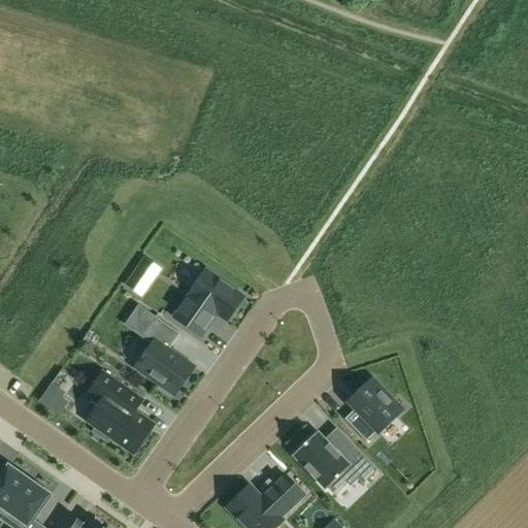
[(161,268),(147,260),(129,287),(142,296),(161,268)]
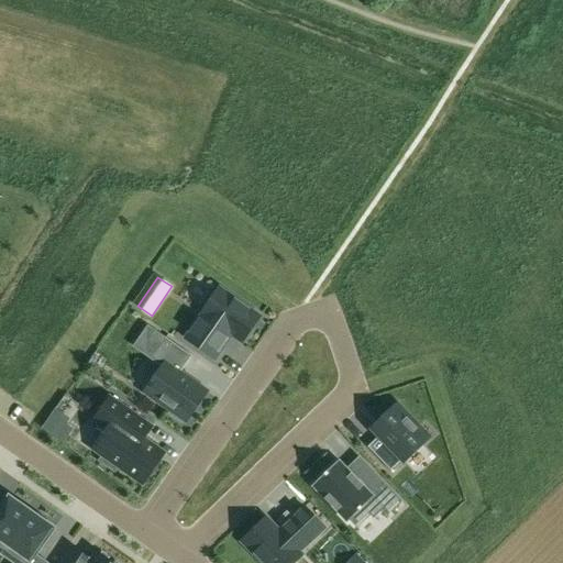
[(195,327),(186,340),(213,360),(228,341),(225,340),(229,334),(242,343),(261,317),(219,288),(200,315),(211,322),(203,332),(195,327)]
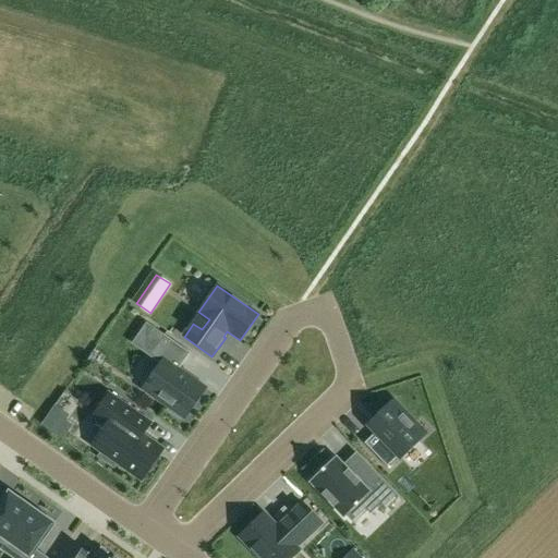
[(160,364),(143,389),(169,408),(168,411),(179,419),(181,416),(184,419),(206,389),(179,370),(190,353),(165,336),(152,353),(162,361),(160,364)]
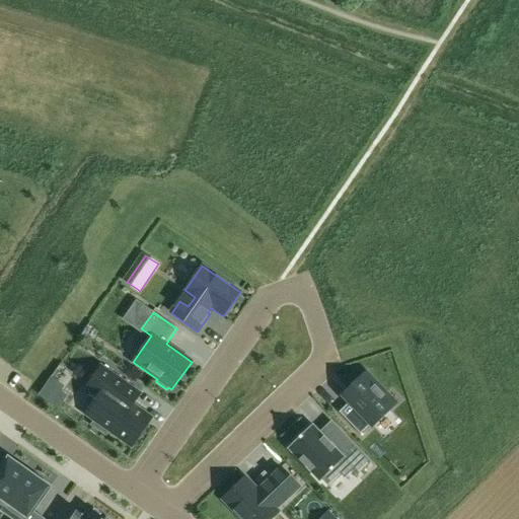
[(98,397),(85,415),(93,421),(90,425),(105,435),(108,431),(131,447),(151,418),(132,404),(140,393),(101,366),(85,388),(98,397)]
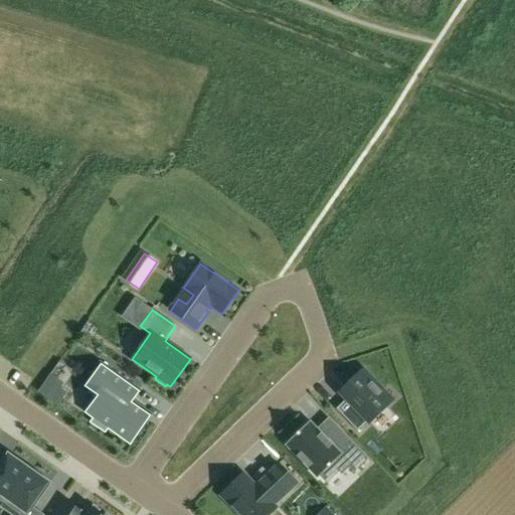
[(346,399),(336,409),(357,432),(367,421),(369,423),(387,406),(384,403),(390,397),(363,369),(354,378),(354,379),(347,386),(350,390),(344,396),(346,399)]
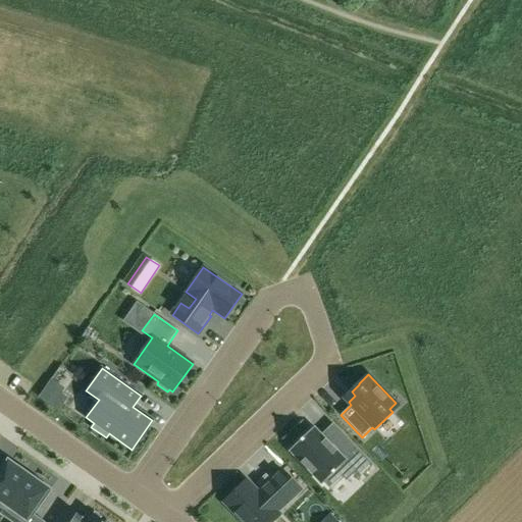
[(333,450),(313,428),(290,451),(324,486),(326,484),(331,490),(340,482),(340,472),(348,465),(360,476),(374,462),(350,435),(333,450)]
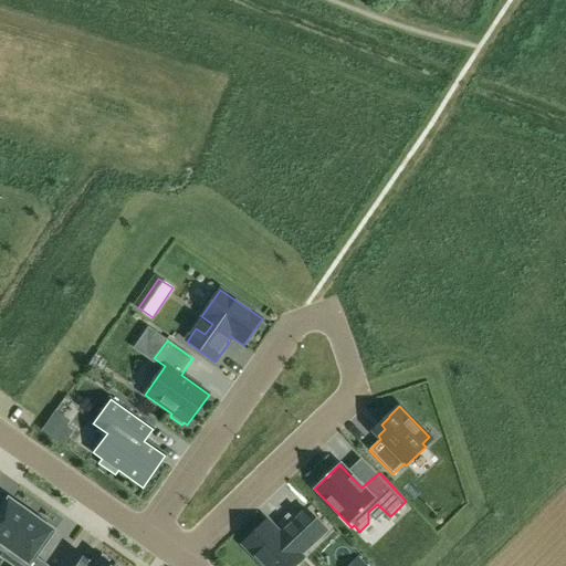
[(0,557),(1,558),(31,515),(8,499),(0,509),(0,557)]
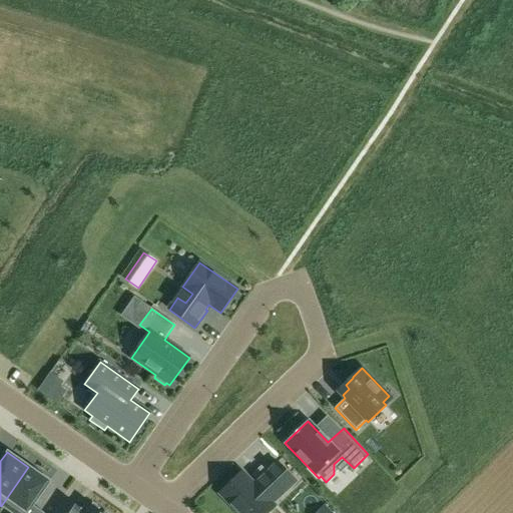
[(241,473),(221,493),(239,512),(268,512),(275,507),(272,504),(296,481),(277,462),(252,485),(241,473)]
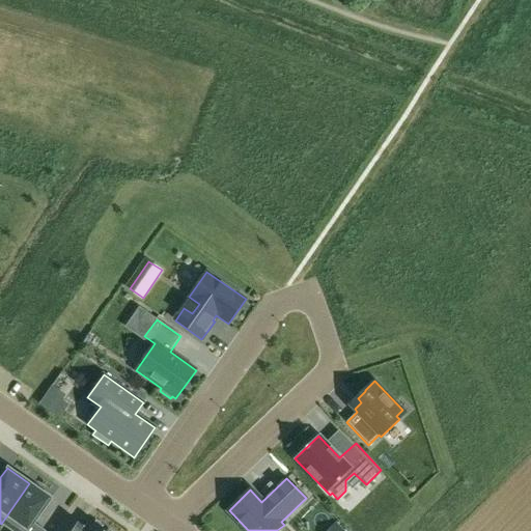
[(29,483),(1,524),(10,530),(45,530),(34,524),(51,499),(29,483)]
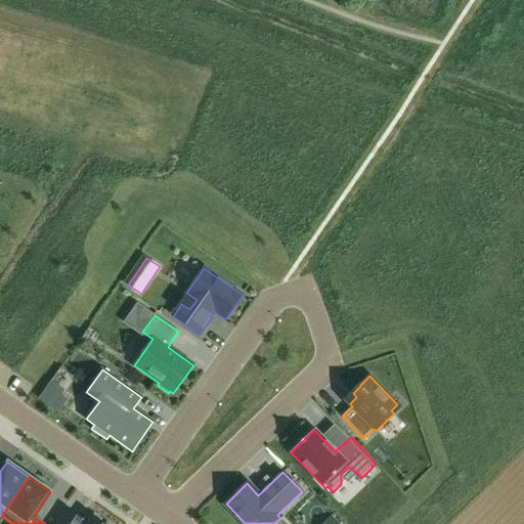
[(67,509),(55,523),(102,523),(90,515),(85,521),(67,509)]
